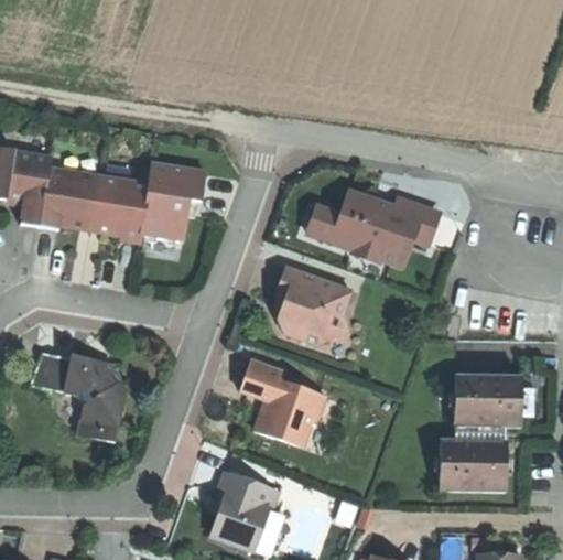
[(50,154),(0,147),(0,195),(12,198),(23,200),(21,222),(40,225),(49,167),(50,154)]
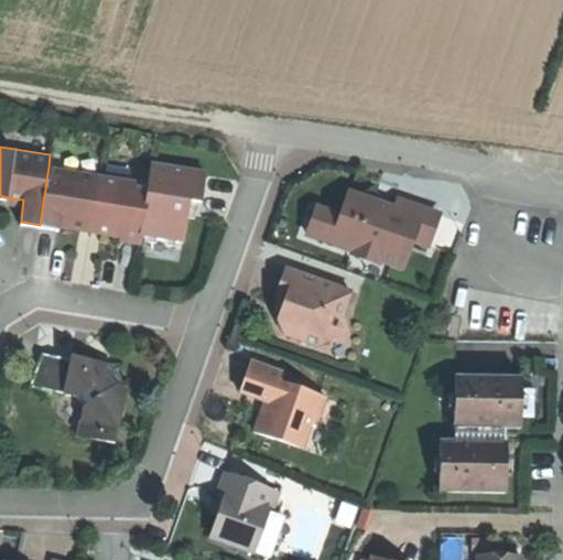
[(152,161),(149,182),(141,234),(164,237),(184,240),(190,198),(202,200),(206,170),(152,161)]
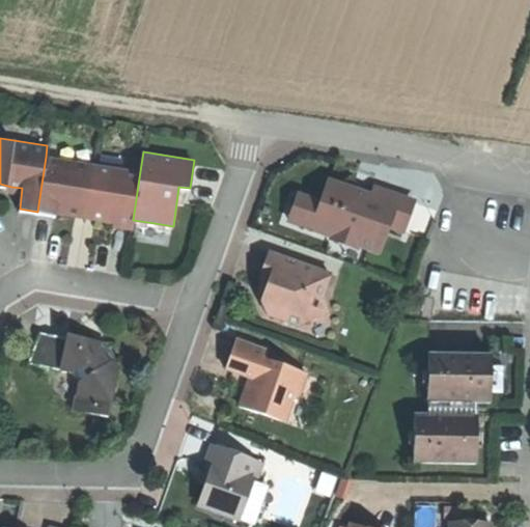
[(93,164),(46,157),(37,212),(56,215),(56,212),(72,214),(86,216),(93,164)]
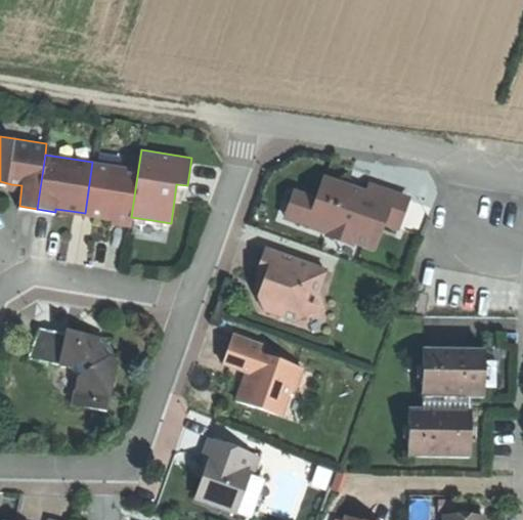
[(138,169),(92,162),(85,213),(100,215),(113,217),(113,222),(130,225),(131,217),(138,169)]
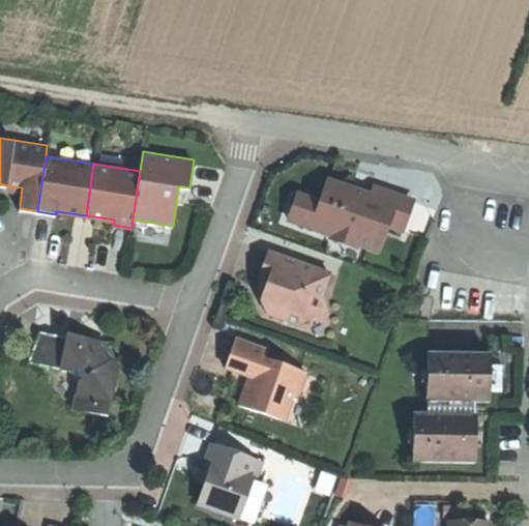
[(355,187),(329,179),(325,191),(322,200),(311,197),(302,222),(333,233),(332,236),(355,243),(356,240),(379,249),(387,223),(403,228),(413,198),(376,185),(373,194),(355,187)]
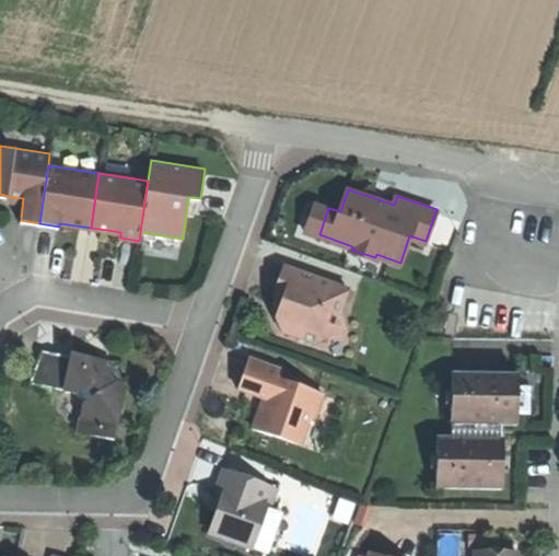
[(305,230),(319,234),(328,208),(315,203),(305,230)]
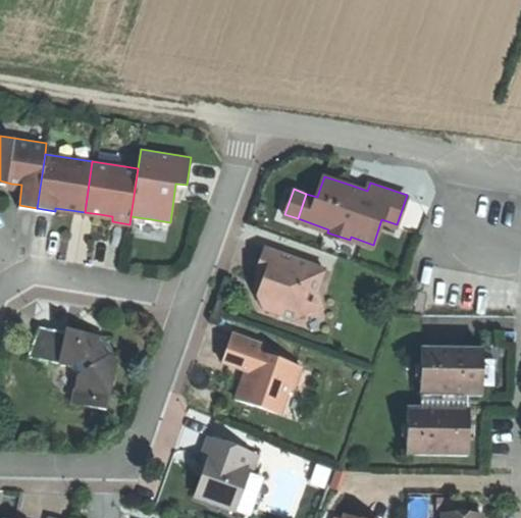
[(325,267),(264,246),(256,271),(269,276),(266,283),(264,292),(256,295),(265,307),(277,312),(288,307),(305,313),(324,304),(318,289),(325,267)]
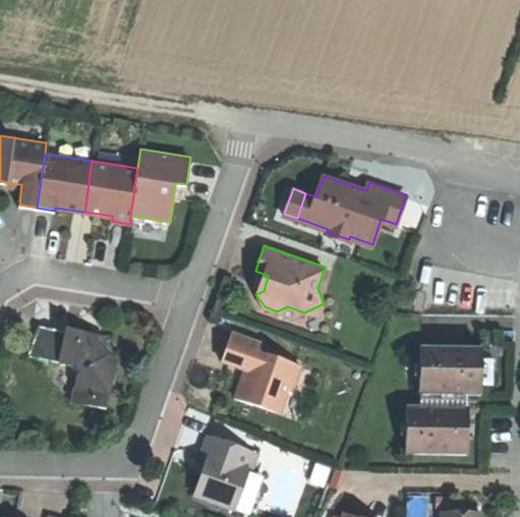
[(64,329),(37,324),(30,354),(70,362),(77,374),(76,379),(81,379),(78,396),(108,402),(118,354),(114,353),(105,339),(104,334),(84,330),(65,327),(64,329)]
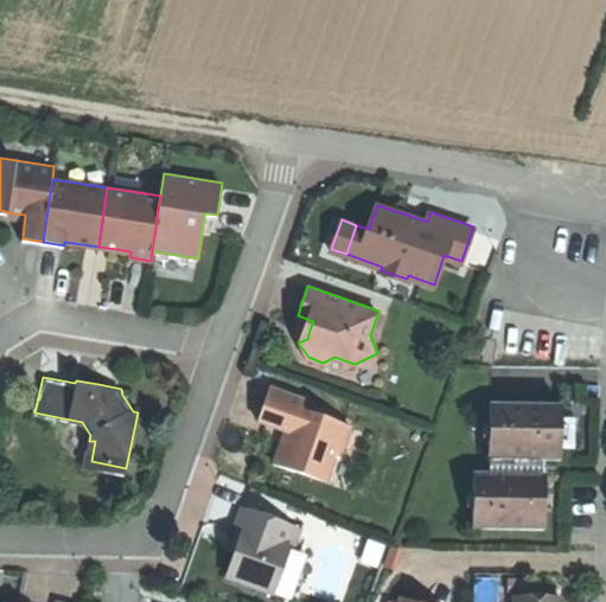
[(305,396),(272,385),(260,420),(287,429),(293,430),(287,446),(281,444),(275,462),(298,471),(300,465),(329,474),(336,455),(342,452),(351,424),(300,408),(305,396)]
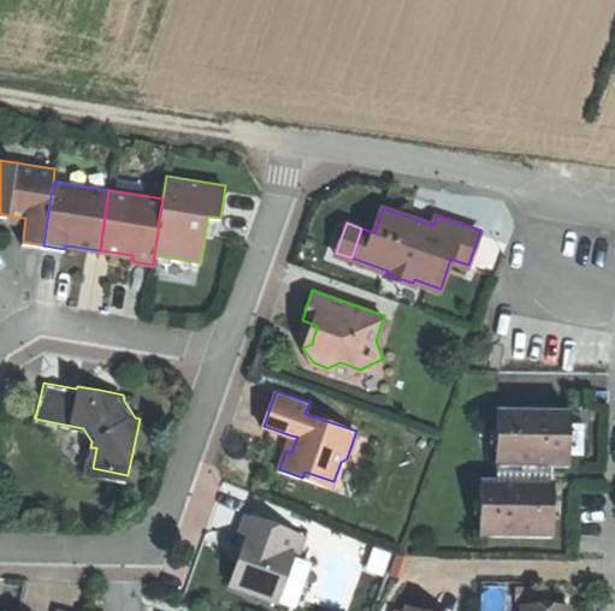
[(569,407),(497,405),(496,461),(549,462),(568,462),(568,450),(569,417),(569,407)]
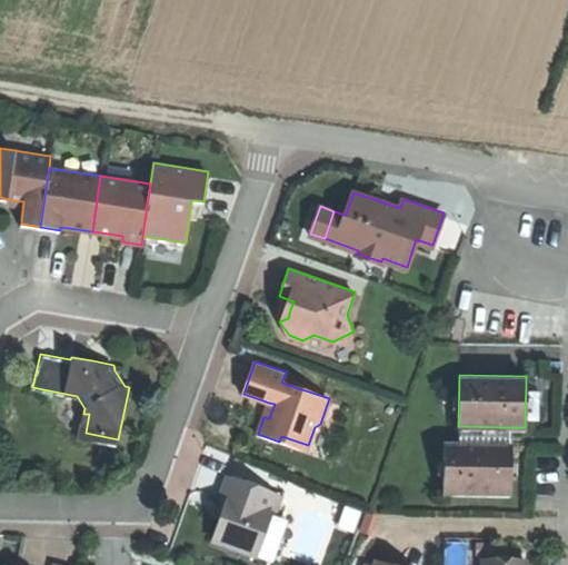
[(540,387),(526,386),(525,416),(540,416),(540,387)]
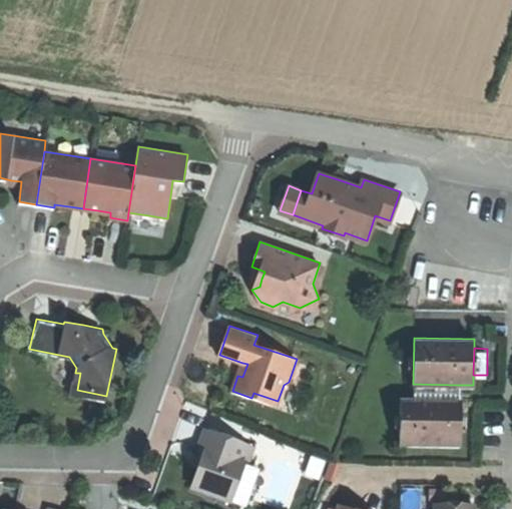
[(239,370),(237,376),(242,377),(247,364),(242,363),(239,370)]
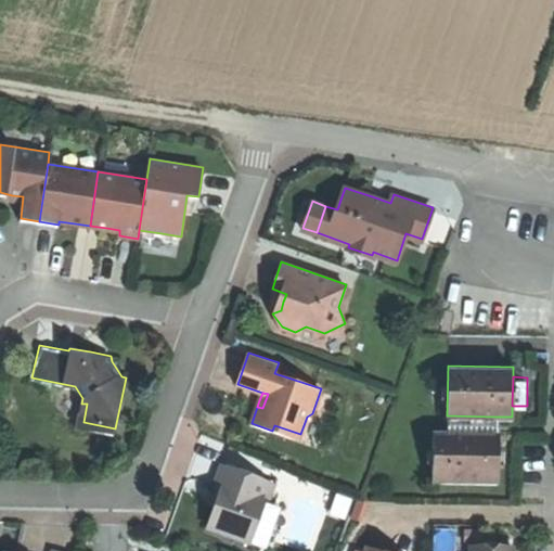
[(115,434),(115,428),(84,422),(87,404),(81,404),(78,426),(115,434)]
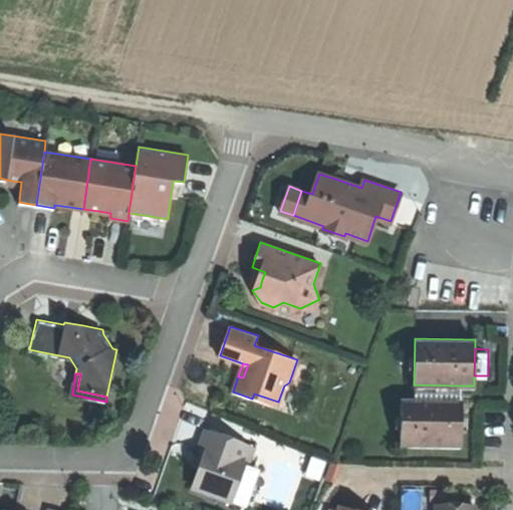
[(457,399),(458,386),(414,385),(414,398),(457,399)]
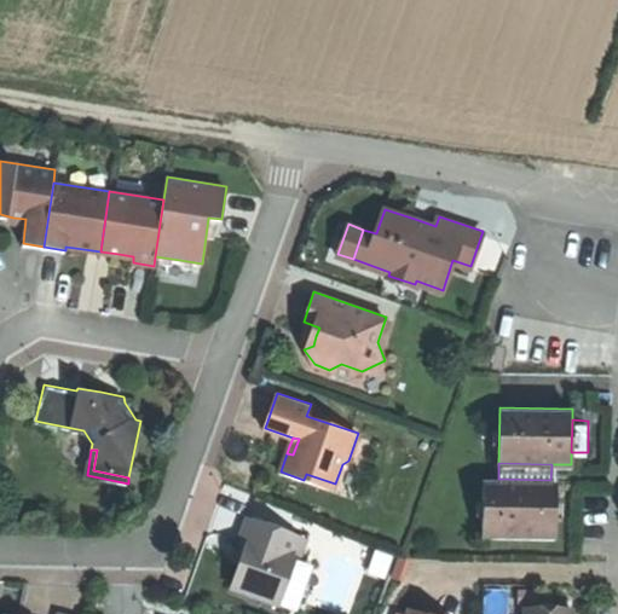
[(334,490),(335,484),(306,474),(304,480),(334,490)]
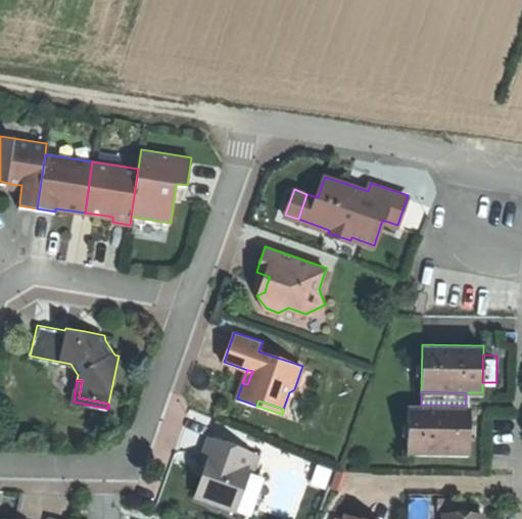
[(471,406),(465,406),(421,405),(409,405),(408,453),(471,454),(471,428),(471,406)]
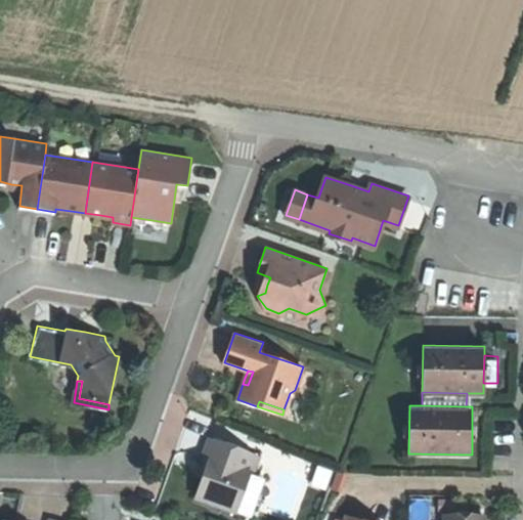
[(260,453),(210,436),(203,456),(210,458),(204,474),(197,495),(237,510),(250,472),(253,473),(260,453)]
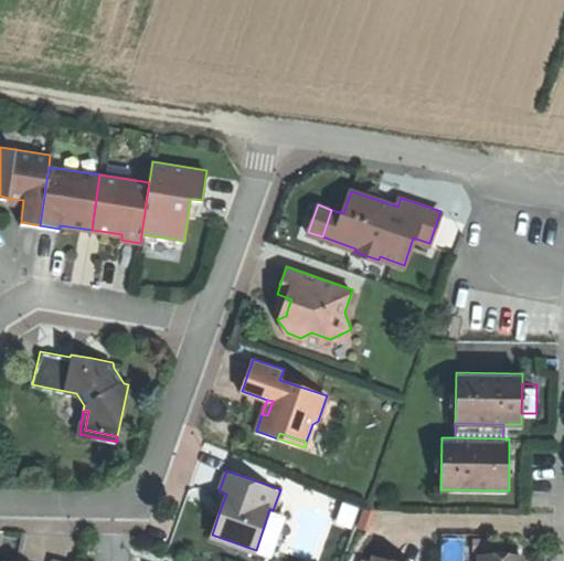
[(286,515),(273,510),(269,509),(256,550),(272,556),(286,515)]
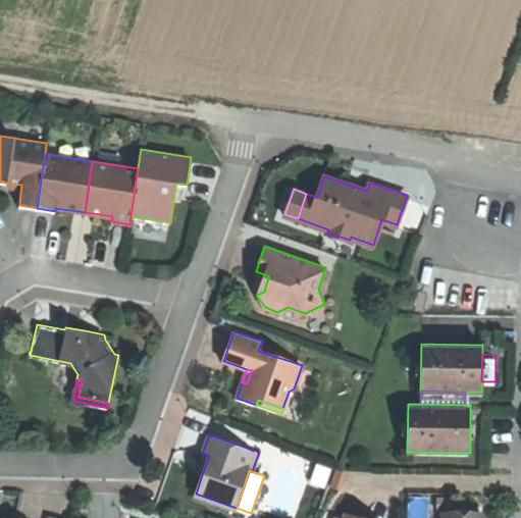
All buildings are outlined.
